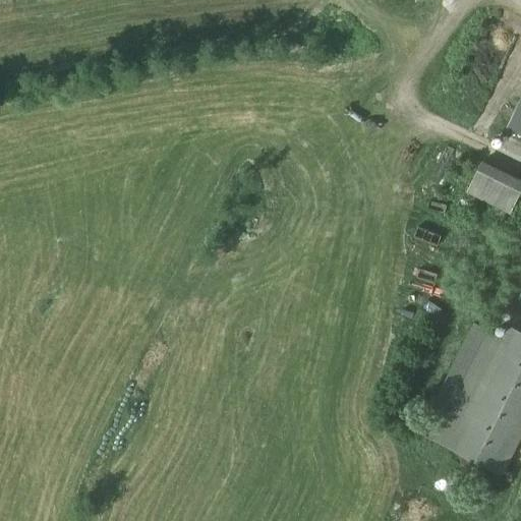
[(520,94),(516,92),(503,123),(520,131),(520,94)]
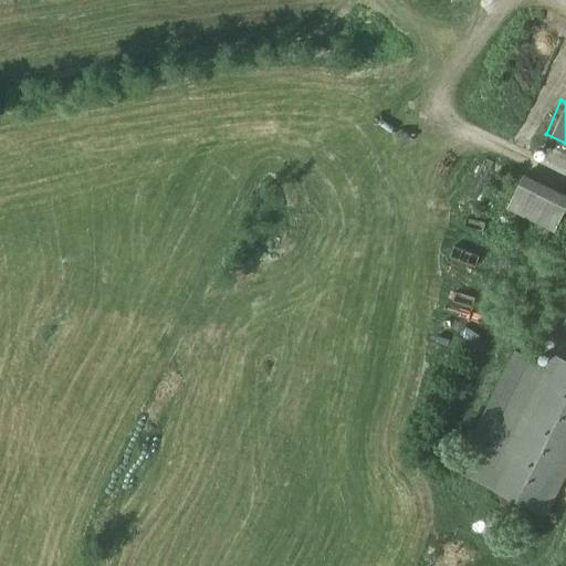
[(565,208),(565,196),(523,175),(505,208),(554,232),(565,208)]
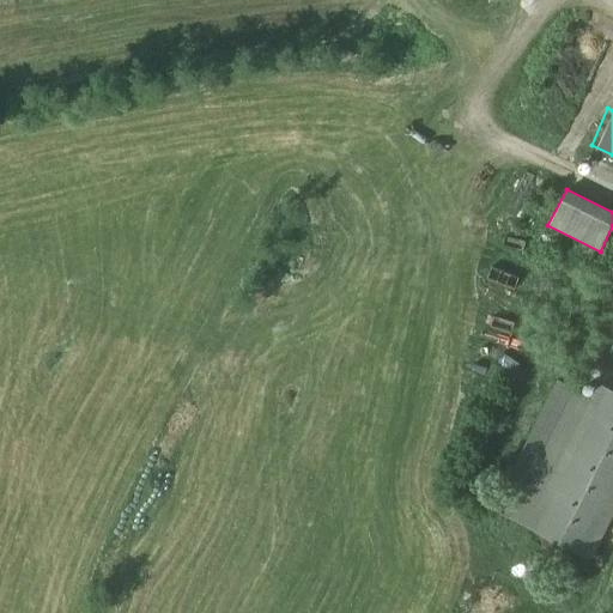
[(527,256),(526,267),(547,269),(550,260),(527,256)]
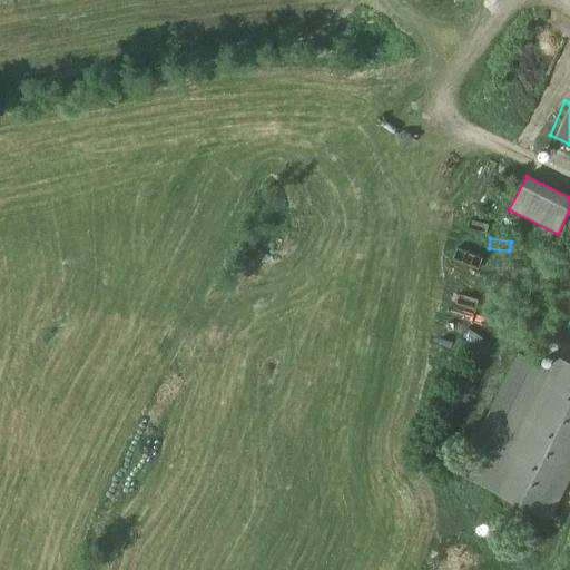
[(569,294),(568,294),(554,332),(569,336),(569,294)]
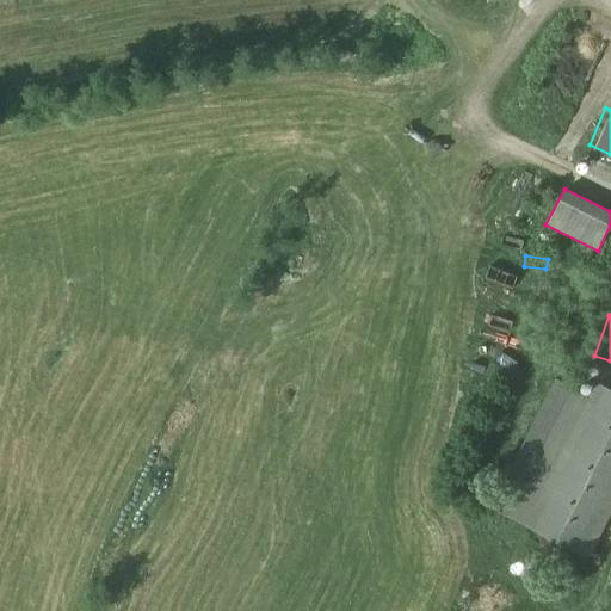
[(588,557),(610,512),(610,390),(596,383),(590,395),(572,387),(507,517),(588,557)]
